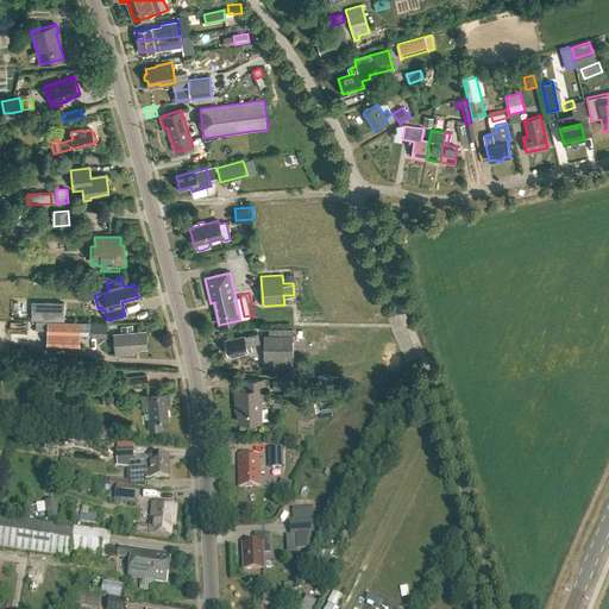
[(32,302),(31,320),(63,321),(63,303),(32,302)]
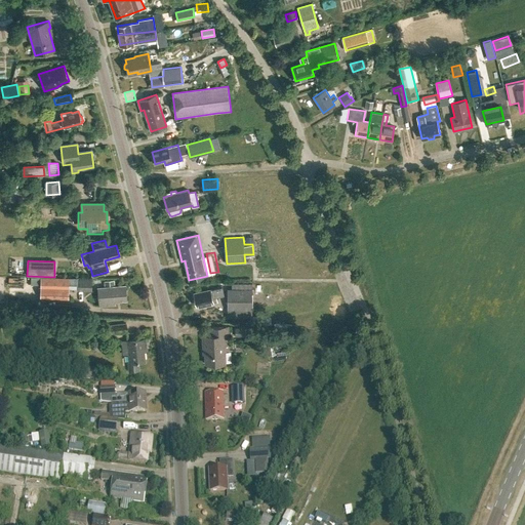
[(91,291),(92,278),(78,278),(42,277),(41,297),(69,298),(69,288),(77,288),(77,290),(91,291)]
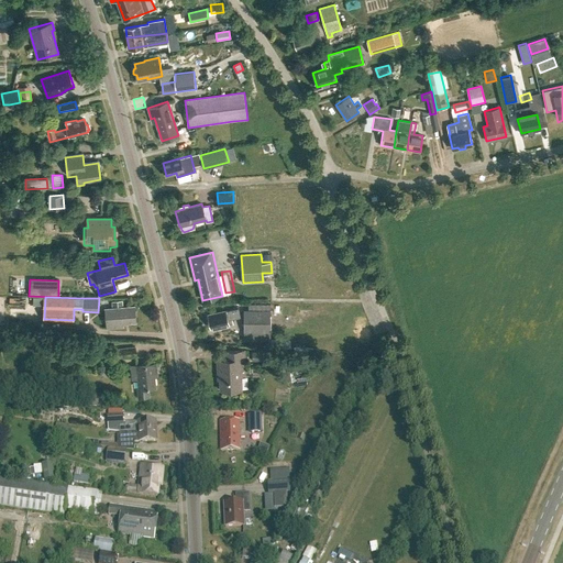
[(123,327),(123,323),(136,322),(135,306),(106,309),(107,328),(123,327)]
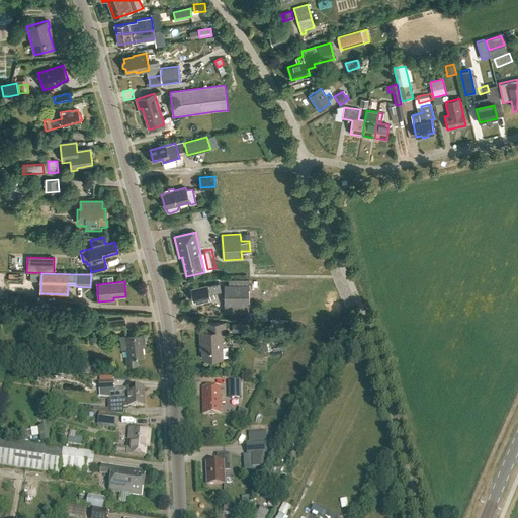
[(221,291),(219,284),(207,286),(207,285),(191,289),(192,292),(190,292),(191,298),(193,298),(194,301),(201,299),(201,301),(210,299),(210,298),(214,297),(213,293),(221,291)]
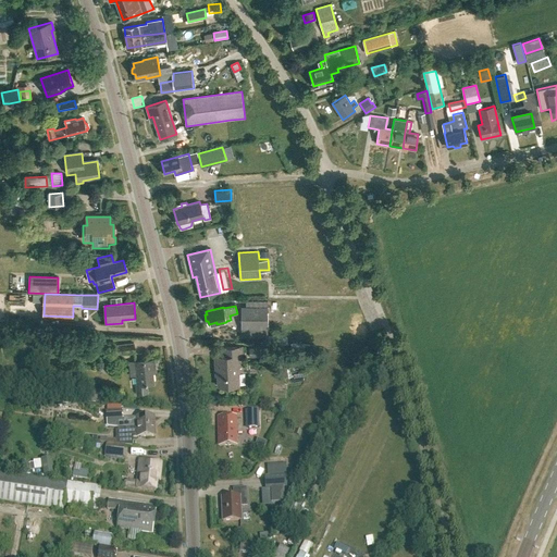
[(267,307),(240,308),(240,329),(267,329),(267,307)]
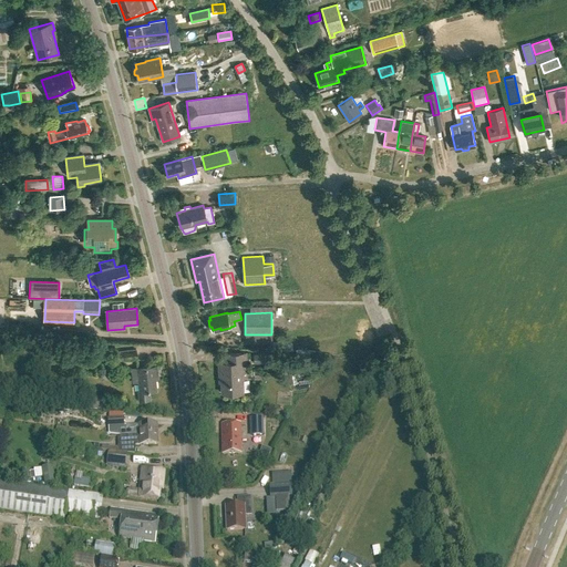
[(120,360),(138,359),(137,349),(119,351),(120,360)]
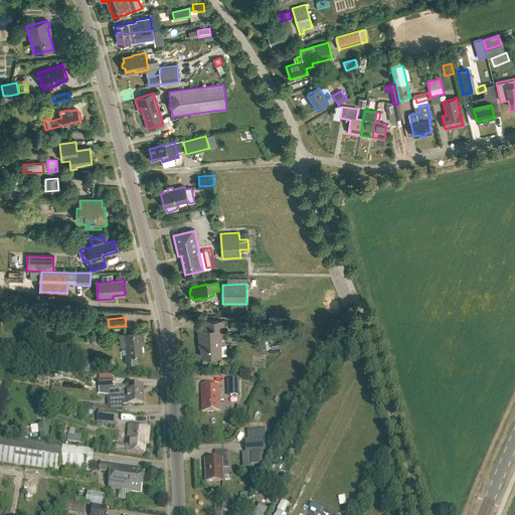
[(225,333),(223,333),(223,321),(207,322),(207,329),(198,330),(199,344),(201,344),(201,357),(220,356),(220,344),(225,343),(225,333)]
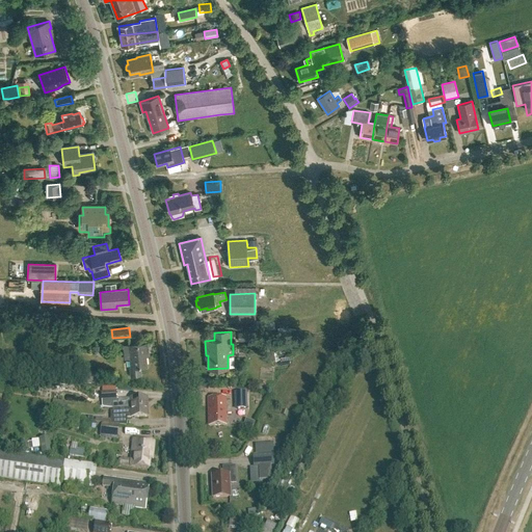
[(145,366),(144,353),(147,352),(145,343),(124,346),(125,352),(124,352),(125,360),(130,358),(131,367),(129,368),(130,377),(140,376),(139,367),(145,366)]
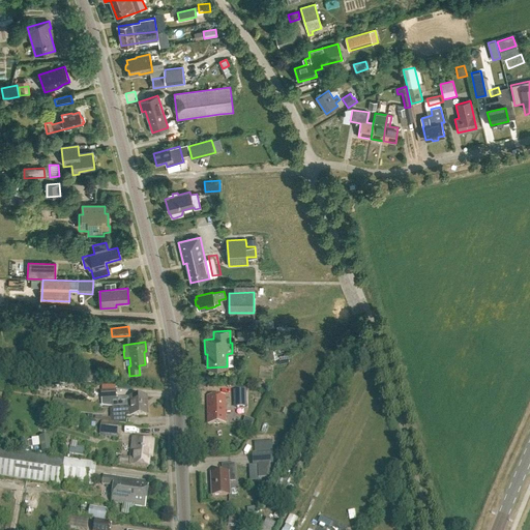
[(98,385),(99,374),(84,372),(83,383),(98,385)]
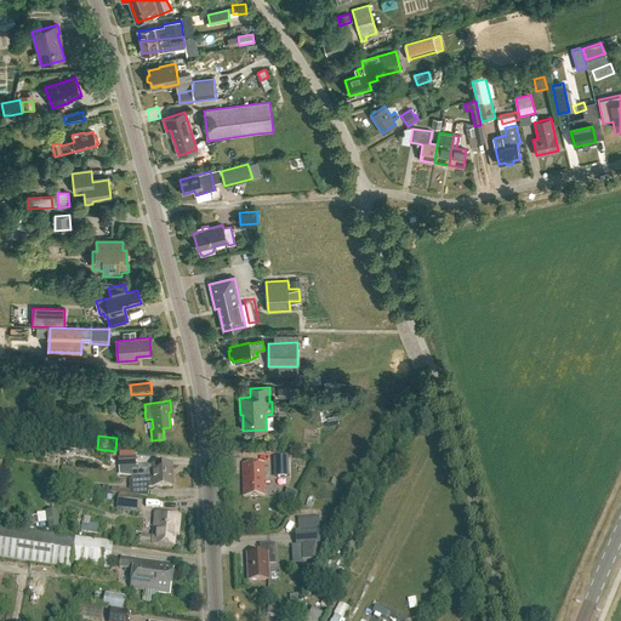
[(274,478),(289,478),(289,457),(274,459),(274,478)]
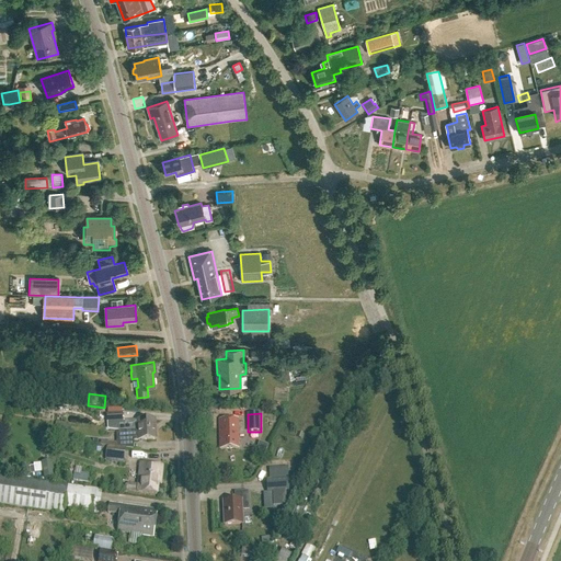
[(107,424),(123,423),(122,414),(106,415),(107,424)]
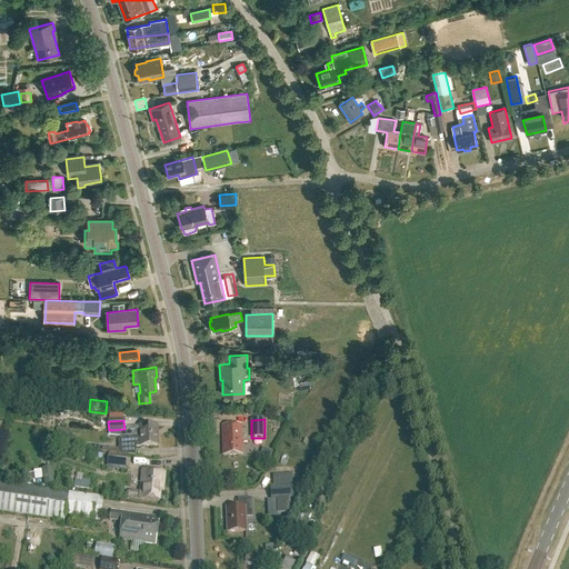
[(240,426),(222,426),(223,456),(241,456),(240,426)]
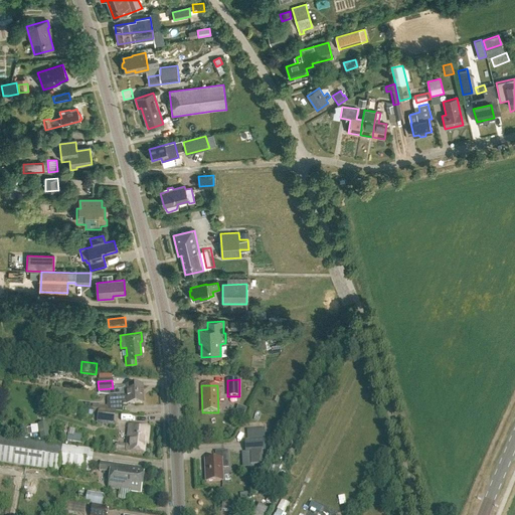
[(142,386),(125,387),(115,388),(115,390),(109,390),(110,396),(115,396),(121,396),(126,395),(126,396),(143,395),(142,386)]
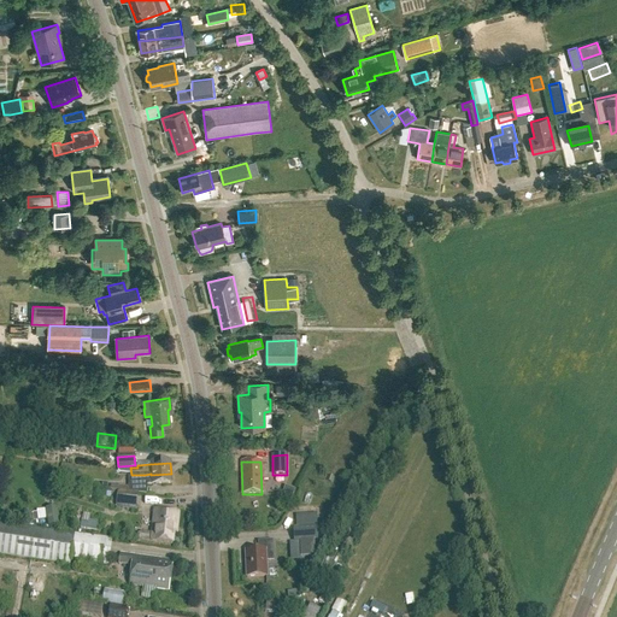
[(63,483),(76,486),(78,470),(65,468),(63,483)]
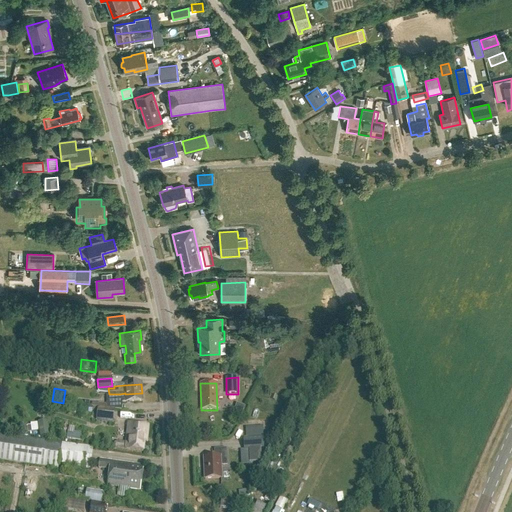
[(122,403),(142,402),(142,393),(125,394),(125,393),(120,394),(114,394),(109,394),(109,410),(121,411),(122,403)]
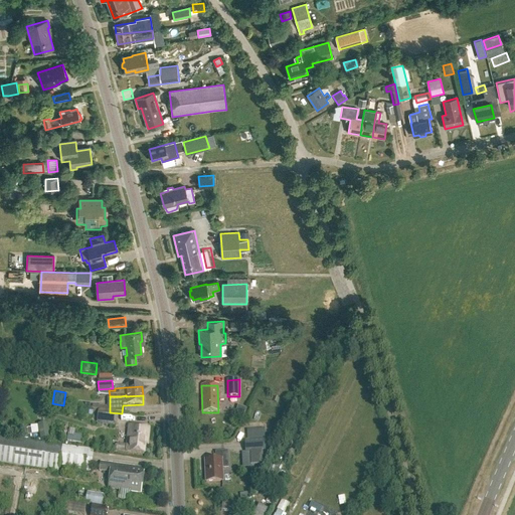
[(98,411),(97,421),(114,423),(115,413),(98,411)]
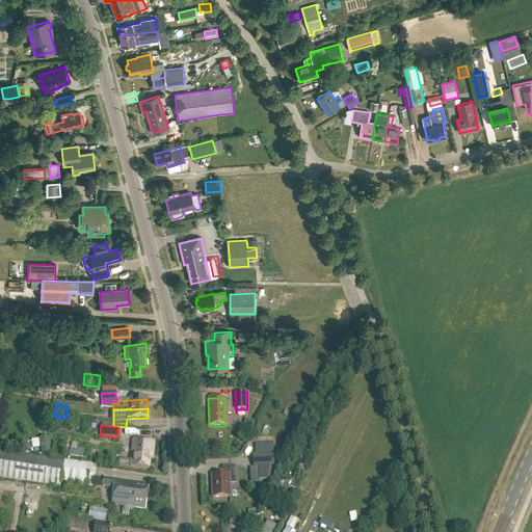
[(36,448),(46,447),(44,437),(34,439),(36,448)]
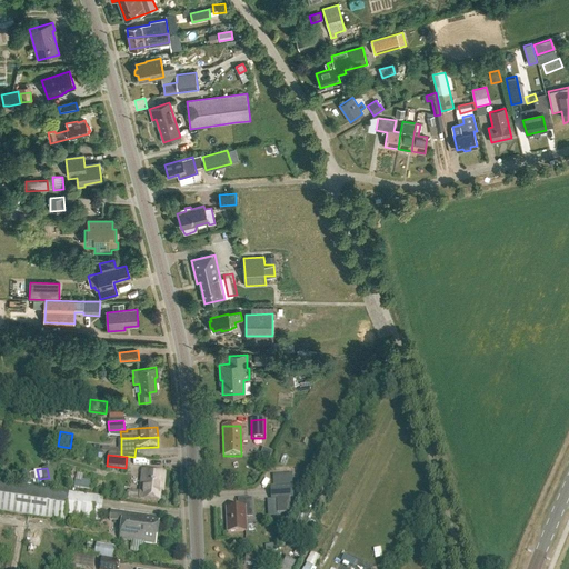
[(163,489),(165,473),(142,471),(139,500),(159,502),(160,489),(163,489)]
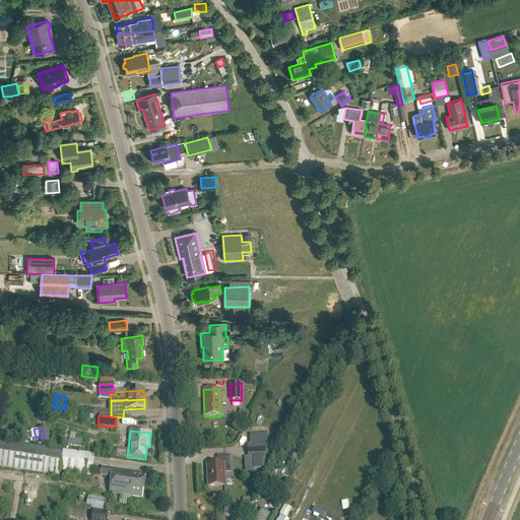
[(0,467),(58,476),(59,473),(62,451),(0,441),(0,467)]
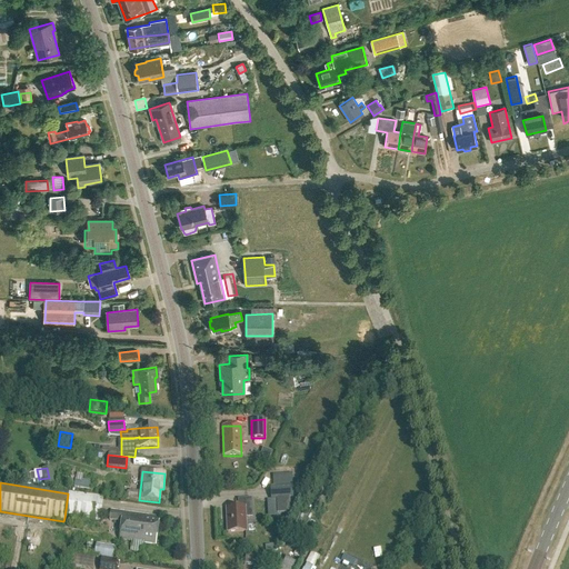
[(289,500),(295,500),(293,486),(271,487),(271,501),(276,501),(277,516),(290,515),(289,500)]
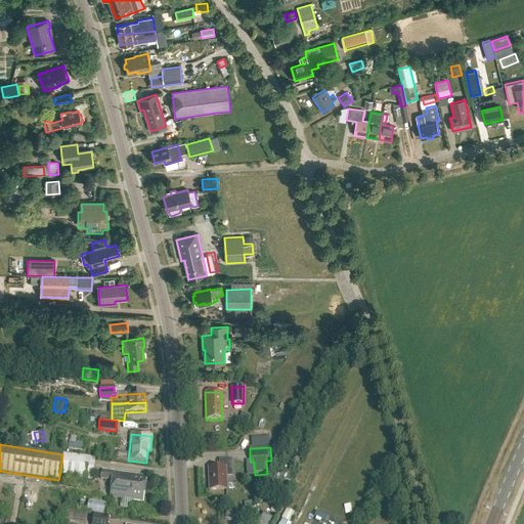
[(126,462),(127,452),(119,452),(118,461),(126,462)]
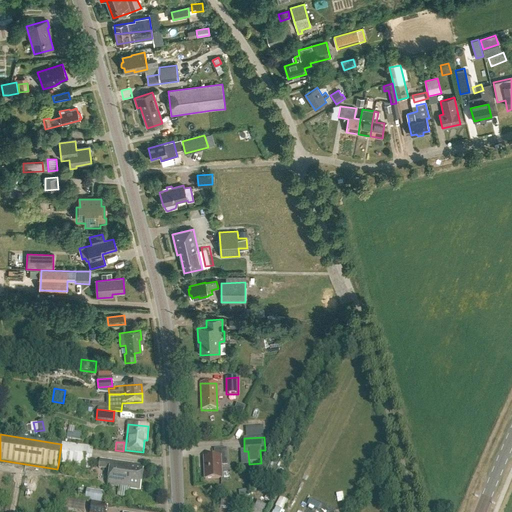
[(205,480),(221,479),(220,467),(227,466),(226,449),(214,450),(214,458),(204,458),(205,480)]
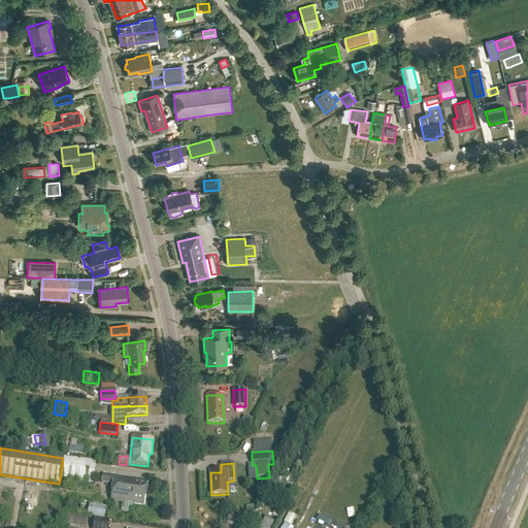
[(144,506),(147,485),(147,482),(113,476),(110,501),(144,506)]
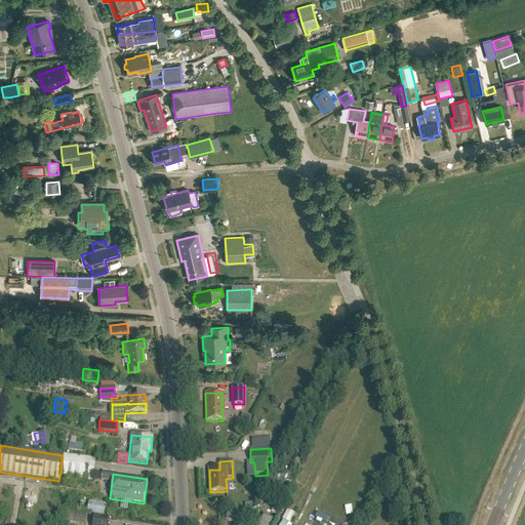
[(105,516),(106,505),(89,501),(87,514),(105,516)]
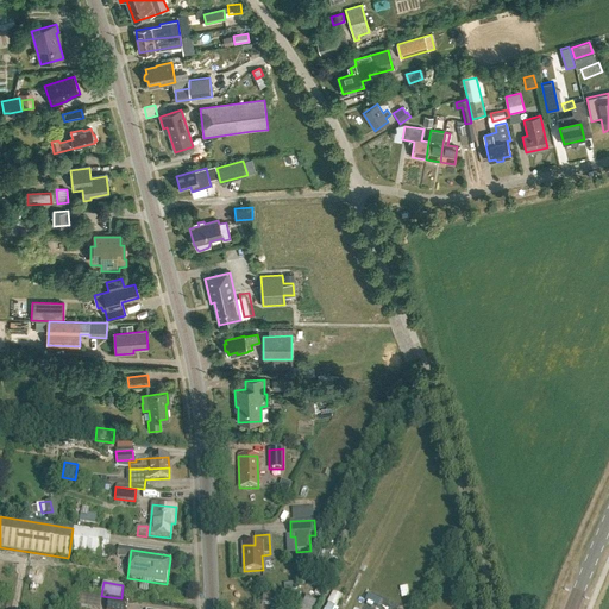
[(288,601),(295,602),(297,590),(290,588),(288,601)]
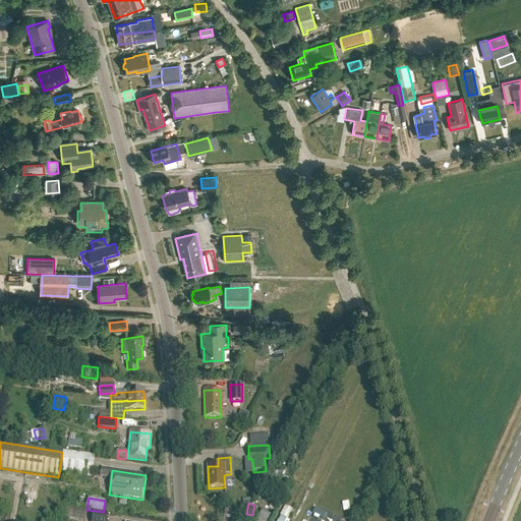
[(288,520),(292,510),(285,506),(280,516),(288,520)]
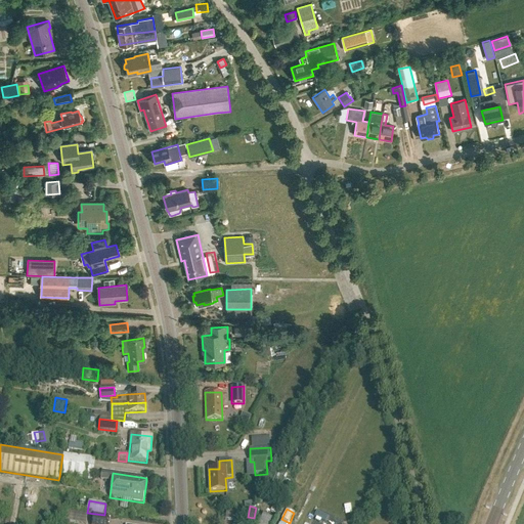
[(110,523),(111,517),(94,515),(92,523),(110,523)]
